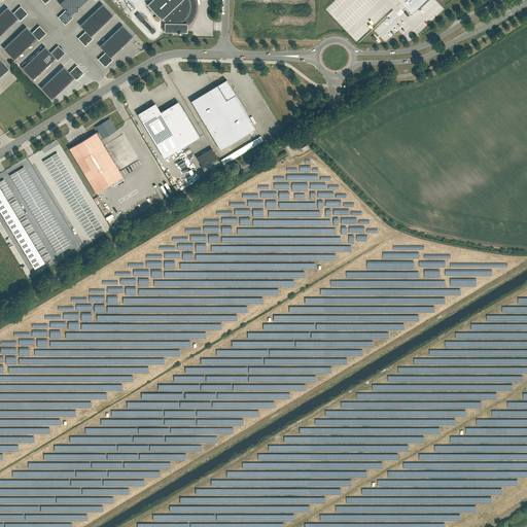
[(66,10),(58,18),(65,25),(73,18),(71,15),(86,0),(64,0),(60,4),(66,10)]
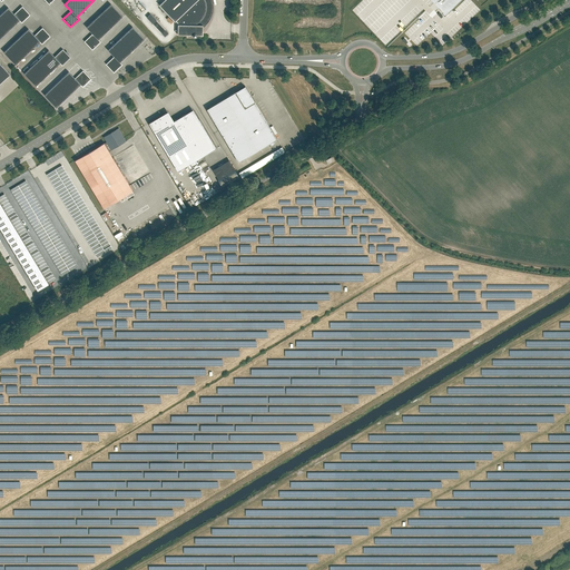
[(164,0),(159,5),(175,21),(176,20),(178,23),(178,25),(177,35),(193,35),(193,36),(193,37),(194,37),(195,37),(196,37),(197,36),(197,35),(203,36),(203,27),(204,25),(206,23),(207,21),(208,20),(209,18),(210,16),(210,13),(212,12),(212,10),(212,8),(212,6),(212,3),(212,1),(210,0),(164,0)]
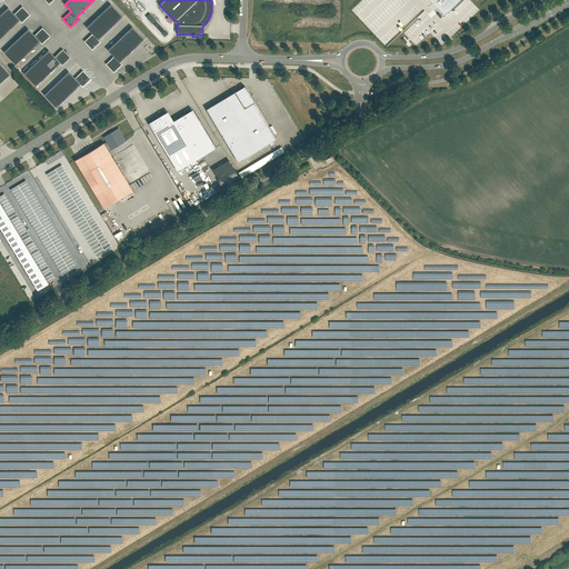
[(459,0),(432,0),(446,13),(459,0)]
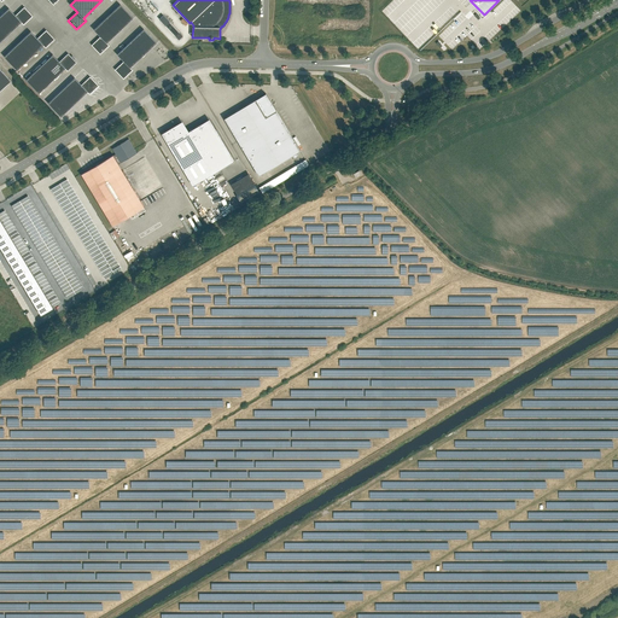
[(120,5),(93,29),(100,36),(92,45),(100,54),(109,46),(106,42),(133,18),(120,5)]
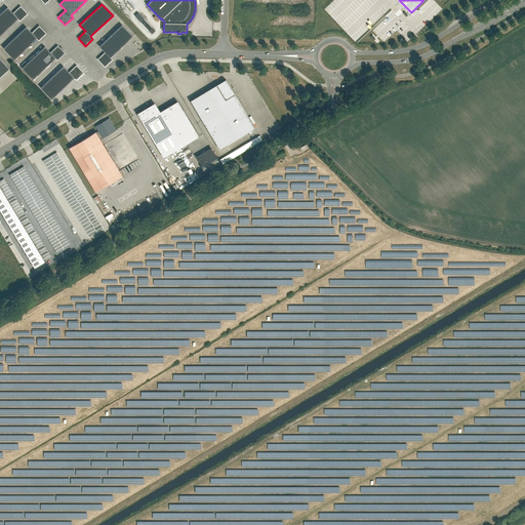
[(7,7),(0,13),(0,35),(17,18),(19,21),(28,13),(21,6),(13,13),(7,7)]
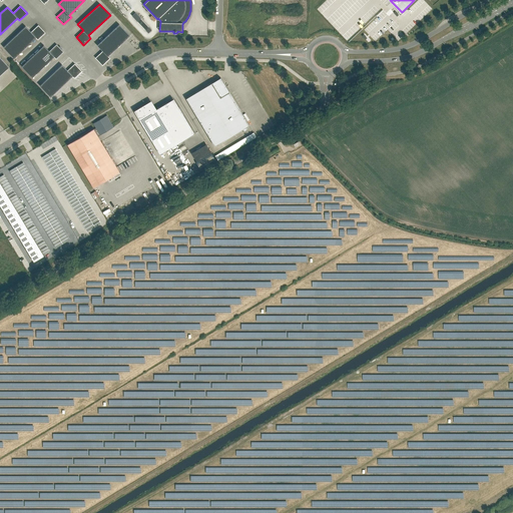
[(142,18),(139,21),(147,30),(150,26),(142,18)]
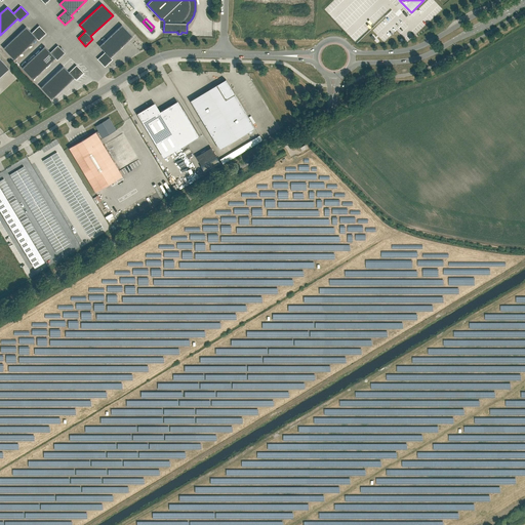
[(105,52),(97,59),(105,67),(113,59),(111,57),(132,36),(122,25),(99,46),(105,52)]
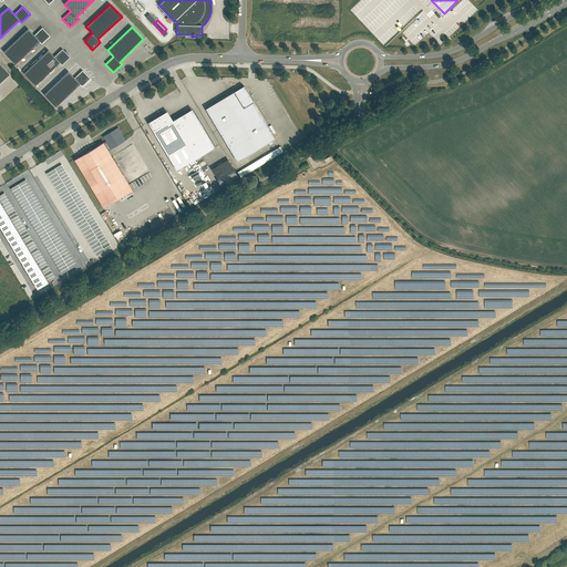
[(28,29),(3,52),(16,64),(40,41),(42,44),(50,35),(42,28),(34,35),(28,29)]
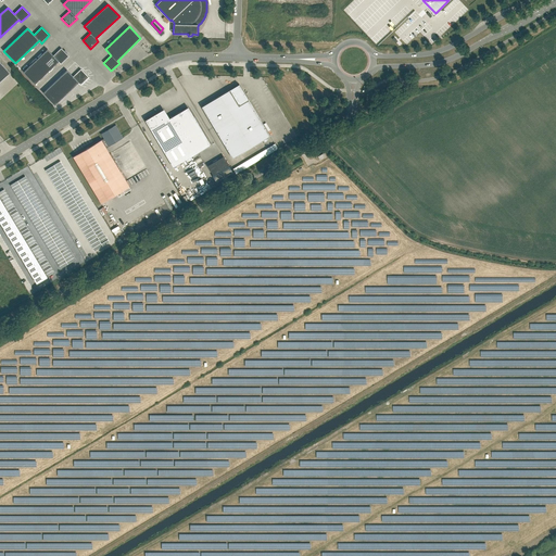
[(53,55),(47,49),(23,72),(35,84),(59,62),(61,64),(68,57),(61,48),(53,55)]
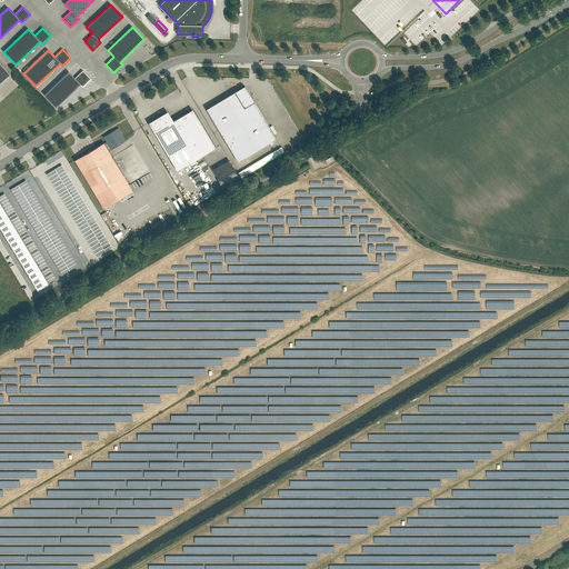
[(0,62),(0,82),(10,73),(0,62)]
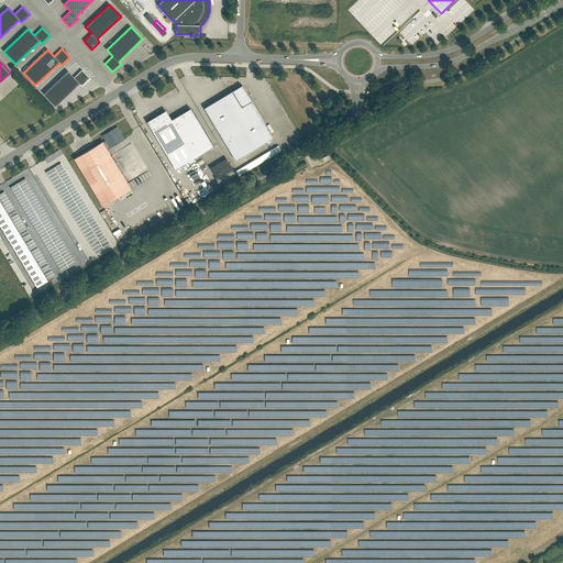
[(68,70),(44,94),(55,106),(79,84),(81,86),(89,78),(81,69),(74,77),(68,70)]
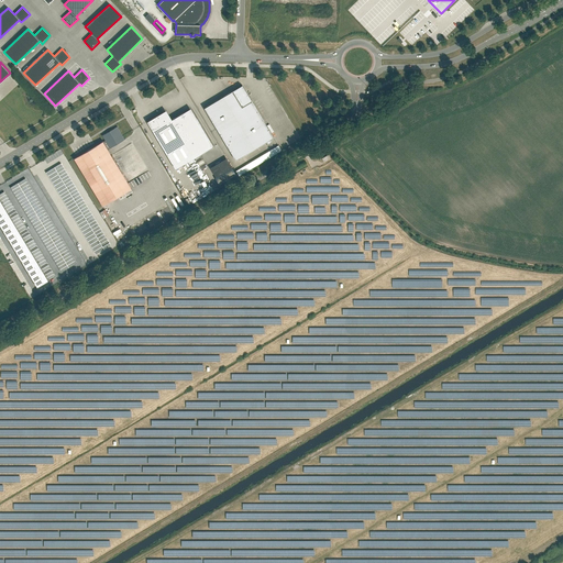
[(242,85),(203,108),(235,159),(273,138),(242,85)]
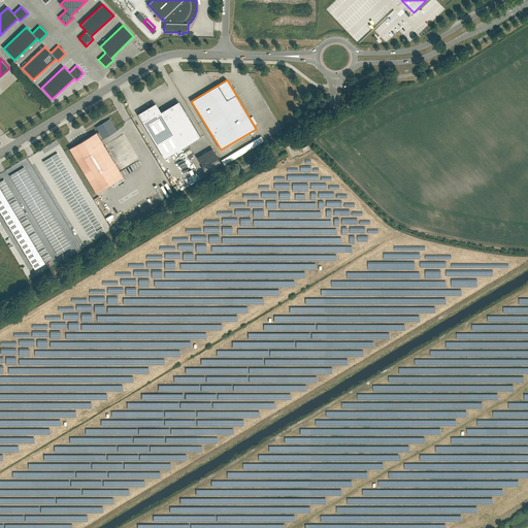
[(142,121),(164,159),(200,137),(184,110),(179,105),(176,104),(172,106),(171,105),(160,112),(157,106),(153,105),(149,108),(149,107),(137,113),(141,121),(142,121)]
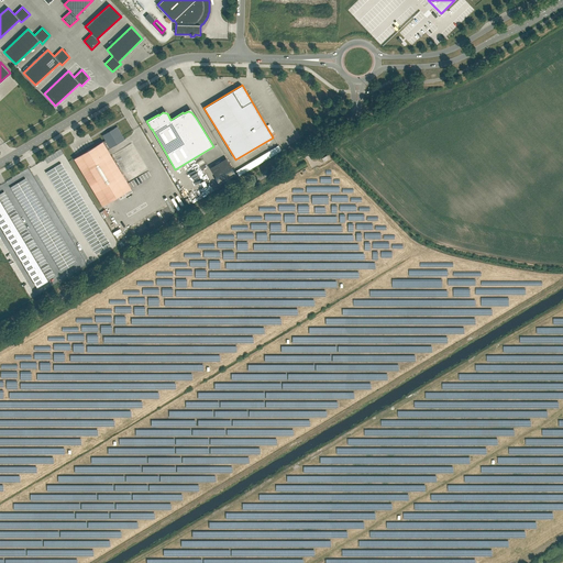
[(124,140),(117,127),(102,135),(106,141),(103,142),(102,141),(74,158),(102,206),(131,188),(108,150),(110,147),(110,148),(124,140)]
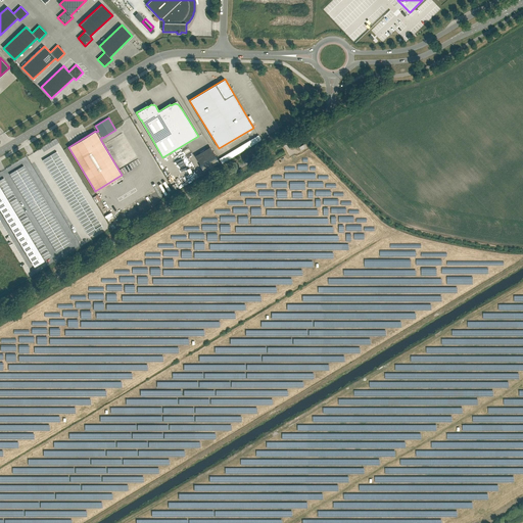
[(260,135),(220,157),(223,161),(264,140),(260,135)]
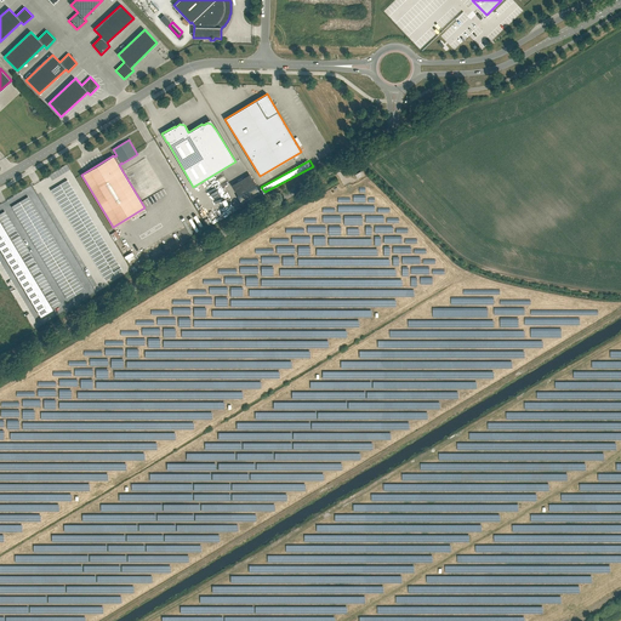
[(255,184),(237,195),(241,204),(260,193),(255,184)]
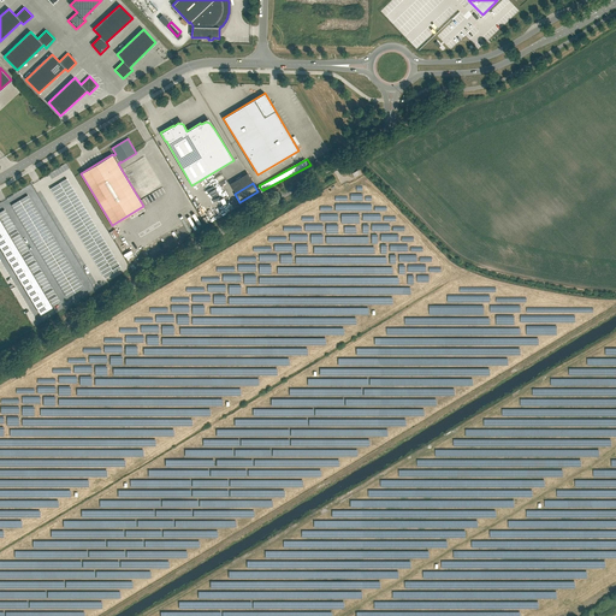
[(0,237),(0,246),(12,238),(10,236),(9,232),(0,237)]
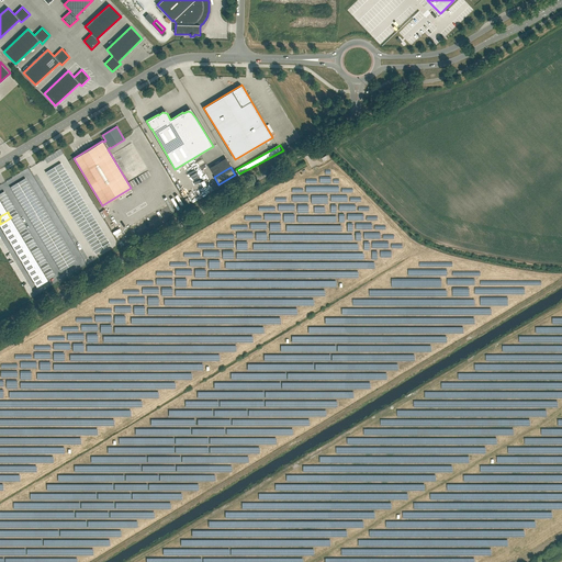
[(11,217),(0,224),(0,225),(2,229),(14,223),(12,221),(11,217)]
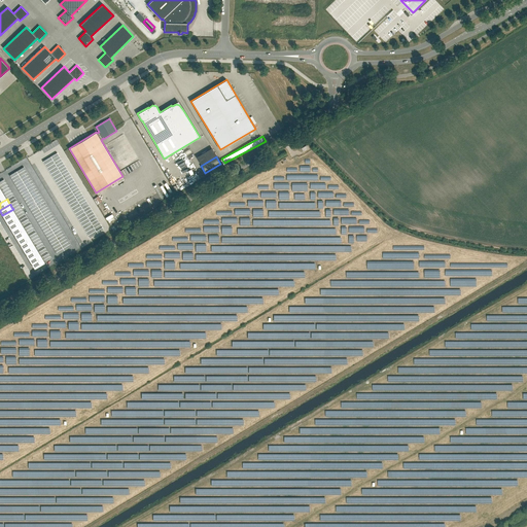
[(16,214),(15,212),(13,209),(2,215),(5,220),(16,214)]
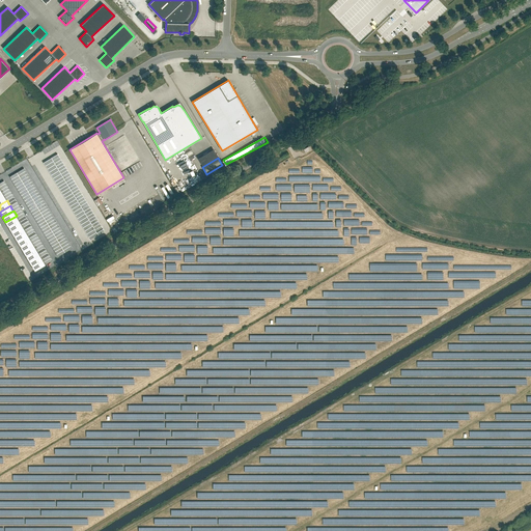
[(8,227),(19,220),(19,219),(17,216),(5,222),(8,227)]
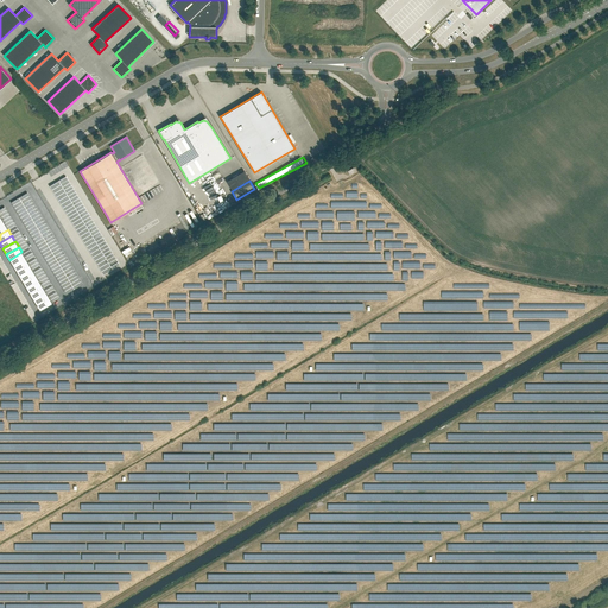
[(21,252),(10,260),(13,265),(25,258),(25,257),(23,254),(21,252)]
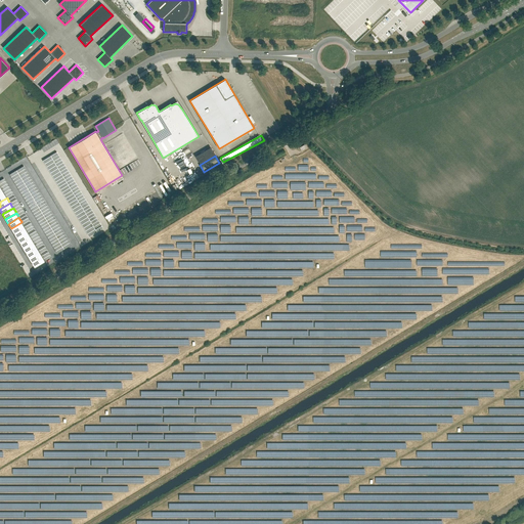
[(25,226),(23,224),(22,222),(11,228),(14,233),(25,227),(25,226)]
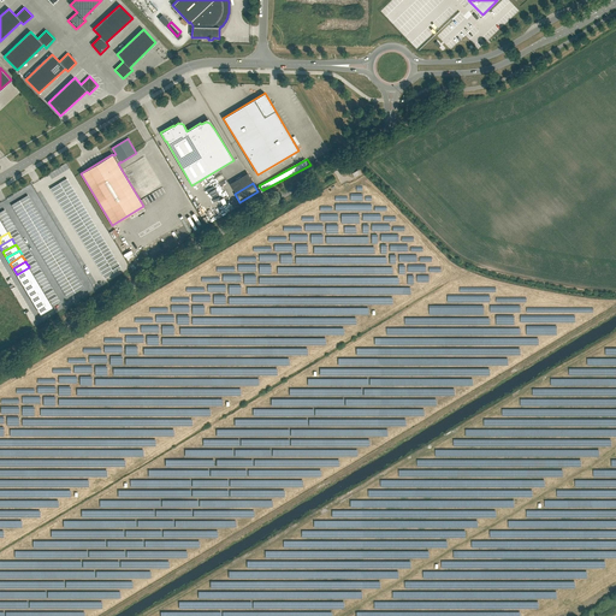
[(17,274),(21,280),(33,272),(30,270),(29,267),(17,274)]
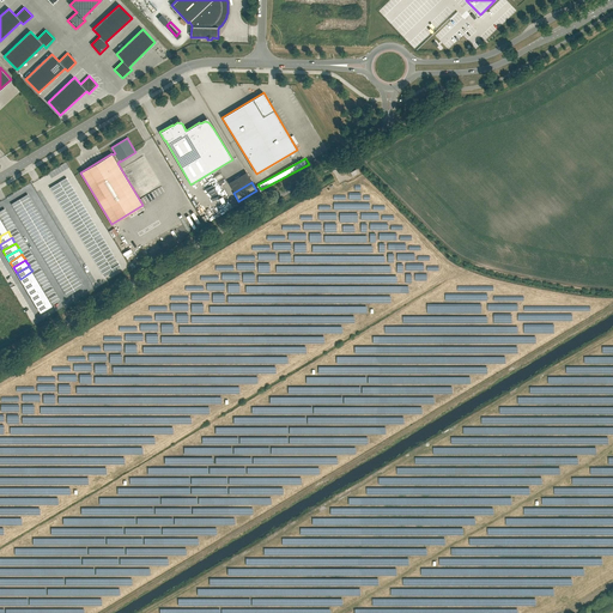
[(32,271),(20,279),(23,284),(36,277),(34,274),(32,271)]
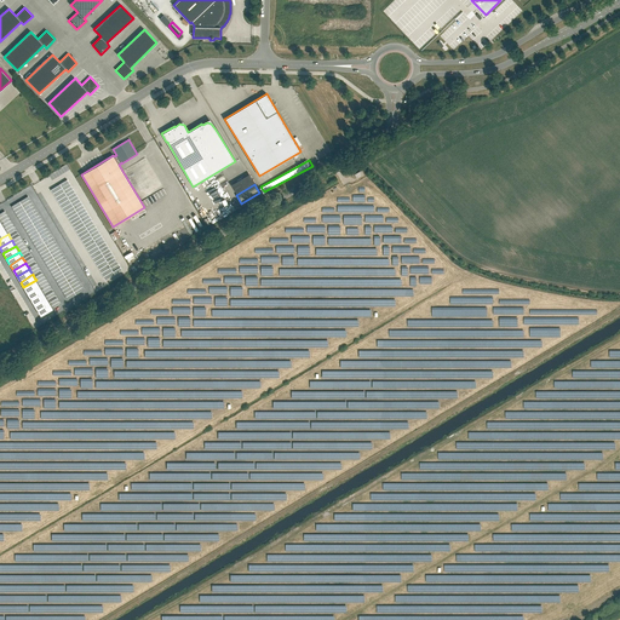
[(27,293),(40,286),(39,283),(36,281),(36,280),(23,287),(27,293)]
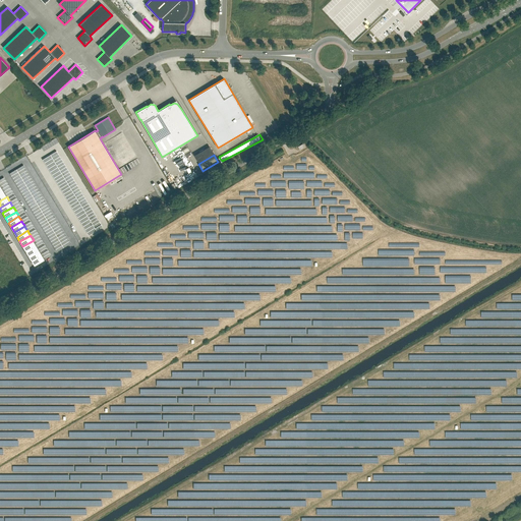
[(36,243),(34,241),(34,240),(22,246),(25,251),(36,245),(36,243)]
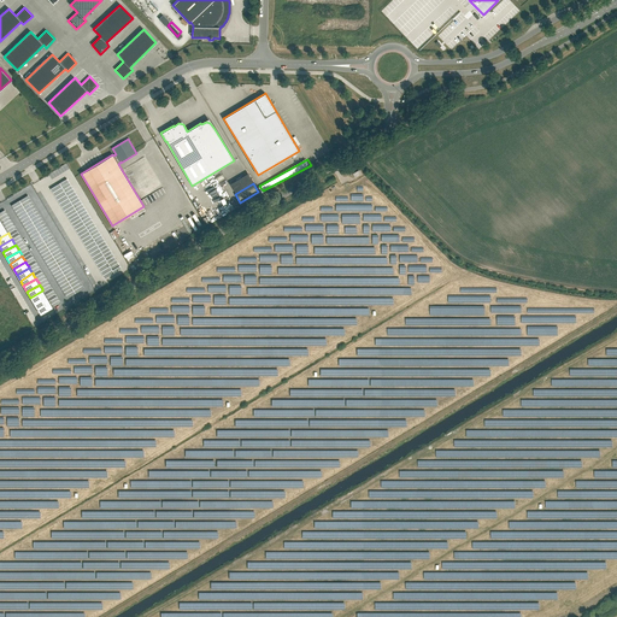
[(42,291),(30,298),(34,303),(46,295),(46,294),(43,292),(42,291)]
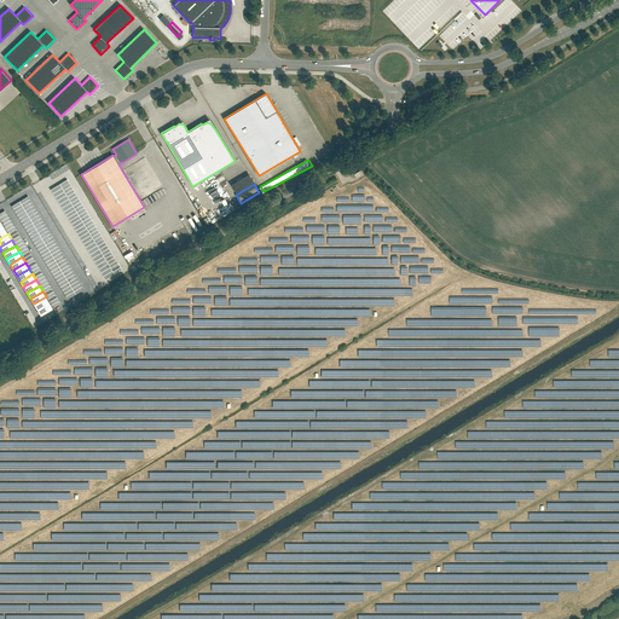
[(34,304),(38,310),(50,302),(47,299),(46,296),(34,304)]
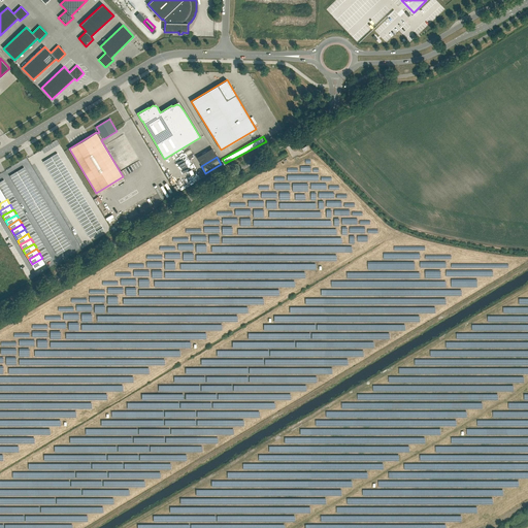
[(43,260),(42,258),(32,264),(35,269),(45,263),(43,260)]
